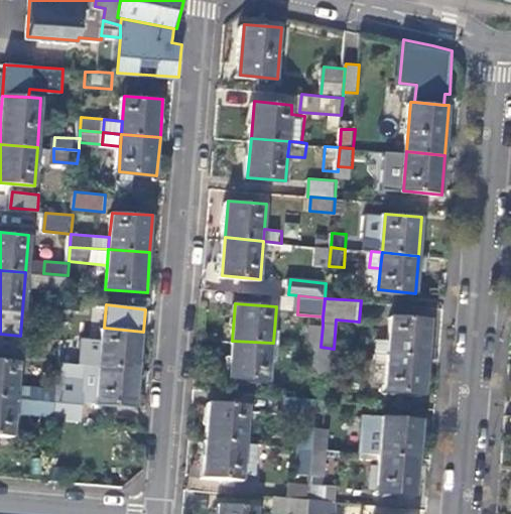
[(390,354),(428,358),(430,319),(393,316),(390,354)]
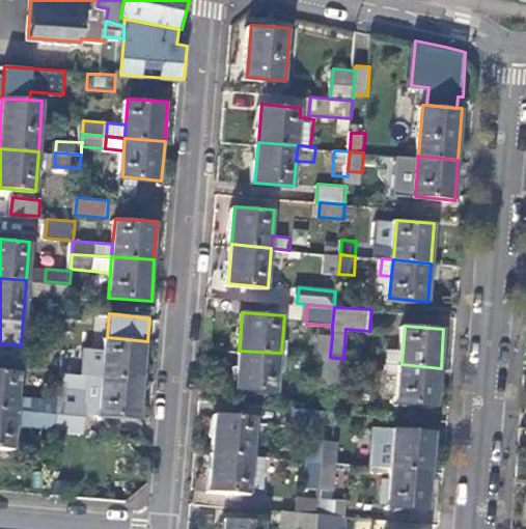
[(330,357),(332,335),(319,333),(316,356),(330,357)]
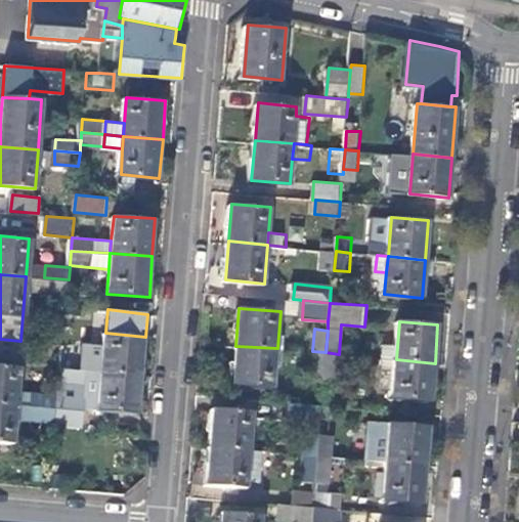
[(103,355),(63,352),(61,366),(141,373),(145,337),(105,333),(103,355)]
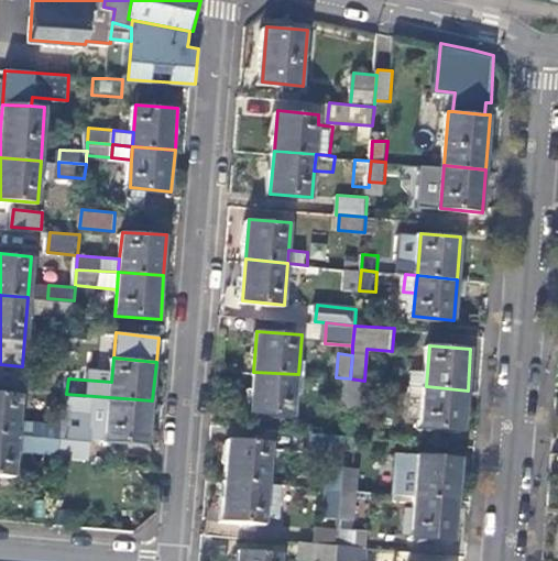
[(0,432),(17,433),(22,366),(0,364),(0,432)]
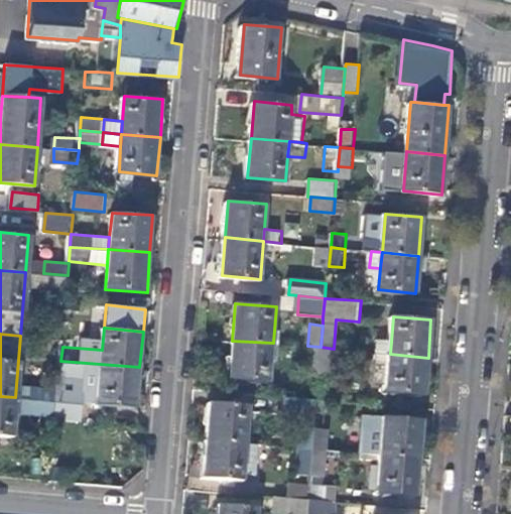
[(273,343),(232,341),(229,379),(270,382),(273,343)]
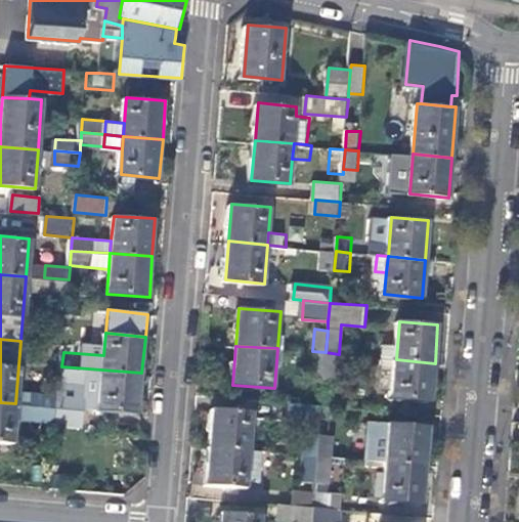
[(323,379),(326,352),(312,351),(310,378),(323,379)]
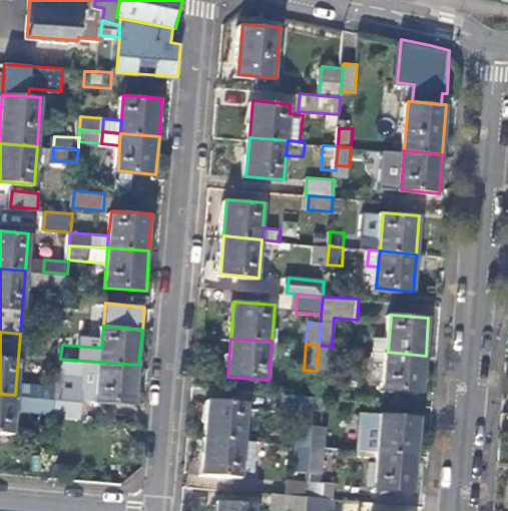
[(329,373),(332,347),(319,345),(317,371),(329,373)]
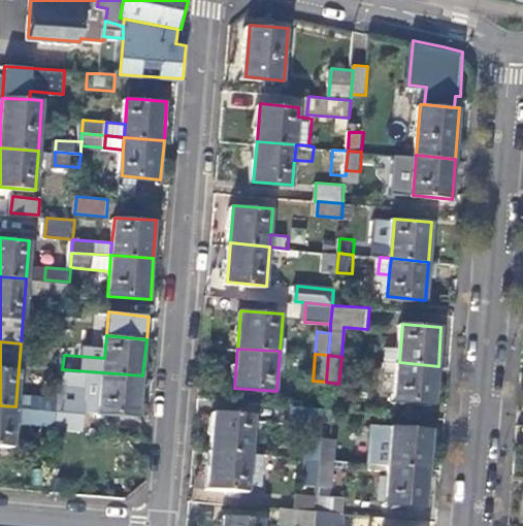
[(434,403),(438,366),(399,362),(396,400),(434,403)]
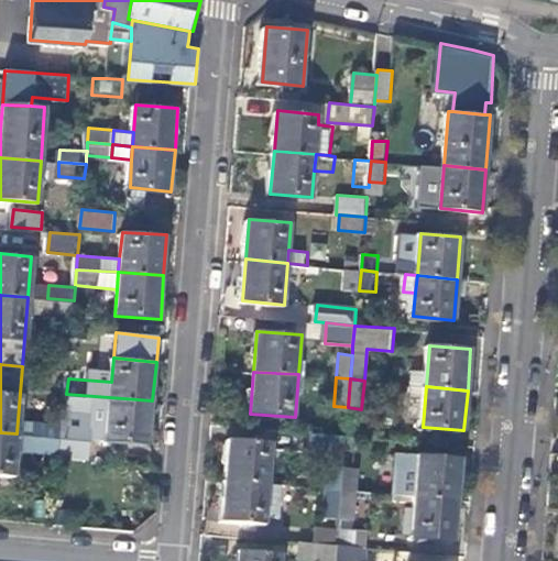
[(148,443),(152,400),(66,394),(64,424),(63,438),(62,452),(62,454),(90,457),(94,411),(108,413),(107,439),(148,443)]
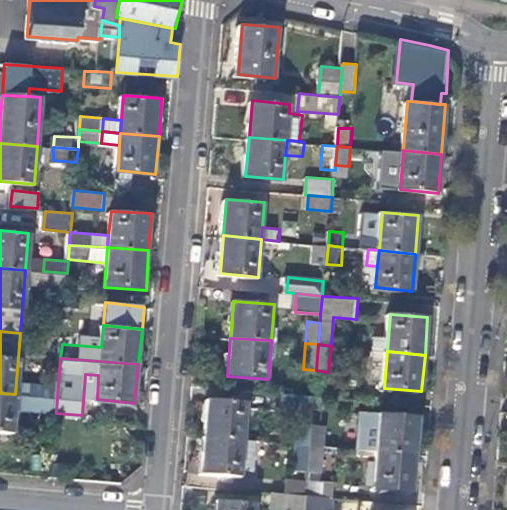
[(57,398),(58,385),(34,383),(33,396),(57,398)]
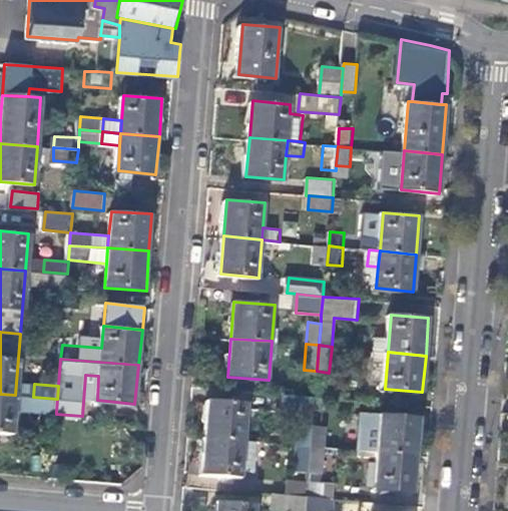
[(314,410),(315,395),(285,392),(284,407),(314,410)]
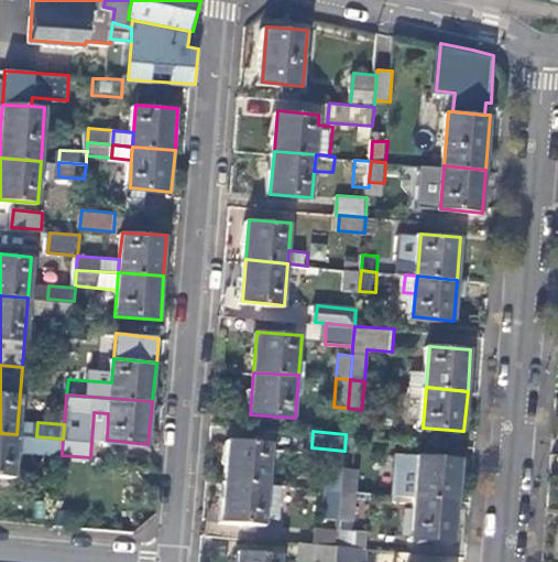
[(17,450),(17,434),(0,433),(0,474),(14,476),(17,450)]
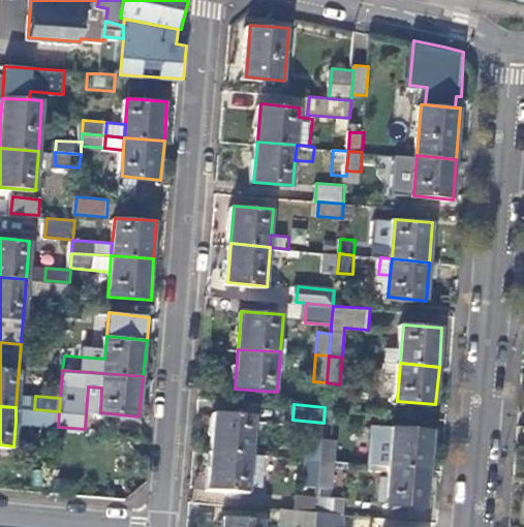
[(34,409),(16,407),(16,422),(33,423),(34,409)]
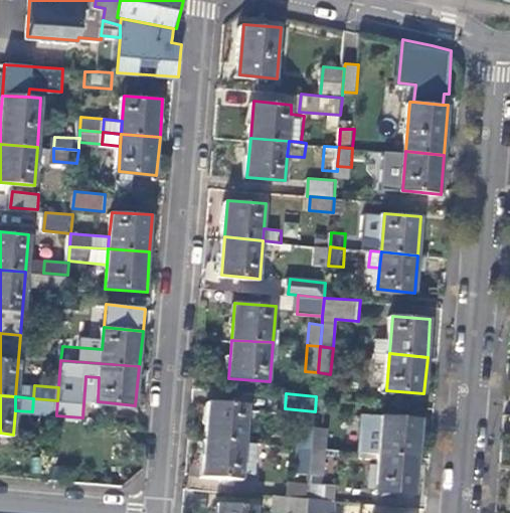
[(56,413),(57,400),(33,398),(32,411),(56,413)]
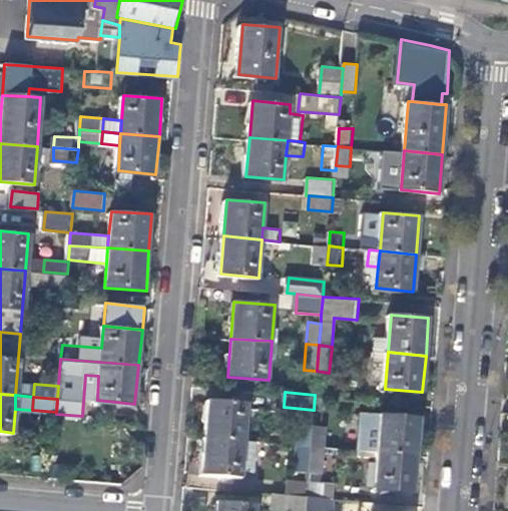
[(209,398),(206,435),(244,439),(246,402),(209,398)]
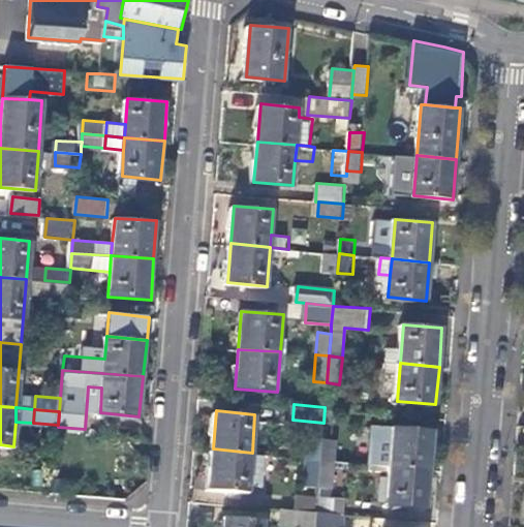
[(392,465),(430,468),(433,431),(395,427),(392,465)]
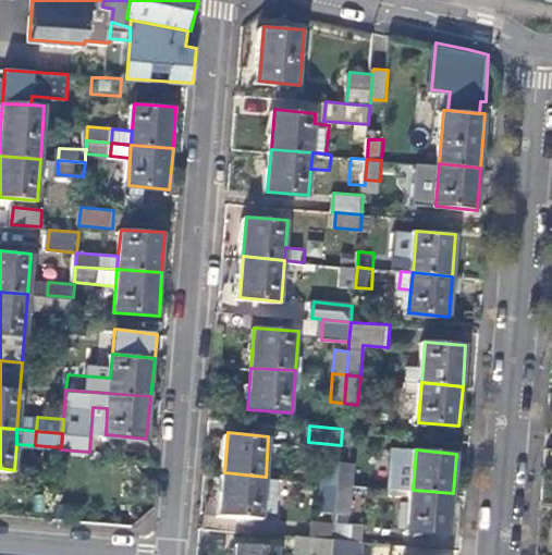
[(338,483),(340,460),(326,458),(323,481),(338,483)]
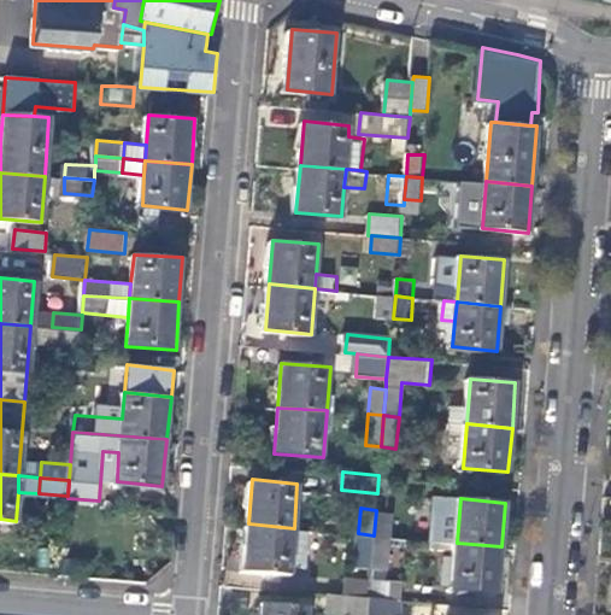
[(392,511),(376,510),(374,536),(391,537),(392,511)]
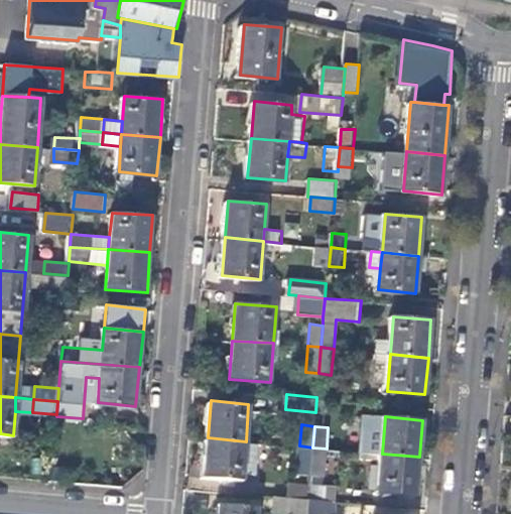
[(246,441),(208,437),(205,476),(242,480),(243,474),(246,441)]
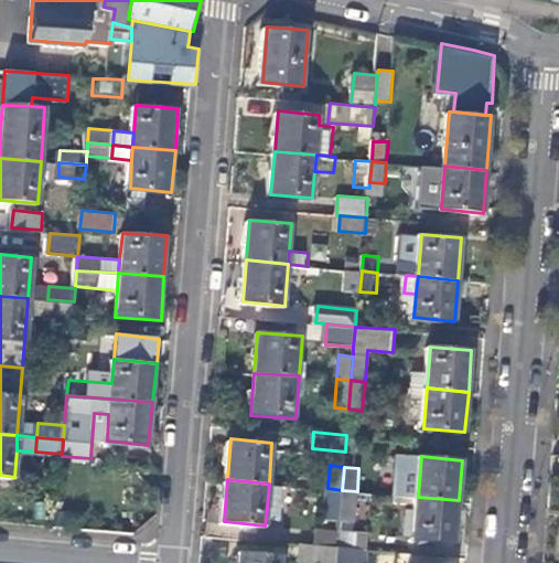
[(285,485),(269,484),(266,519),(282,520),(285,485)]
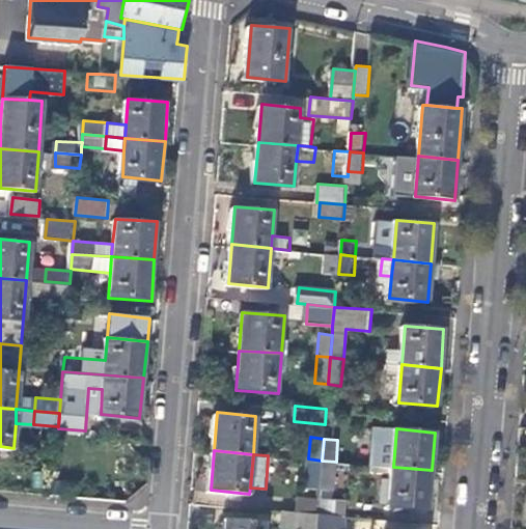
[(320,485),(322,461),(308,458),(306,484),(320,485)]
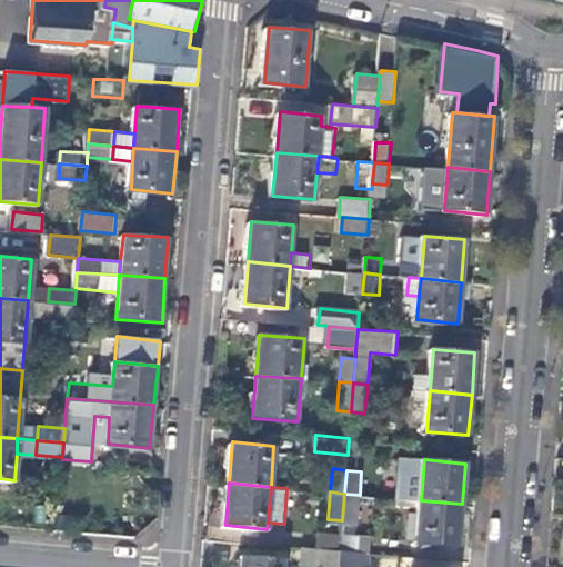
[(360,495),(344,494),(342,520),(340,550),(368,553),(372,496),(360,495)]
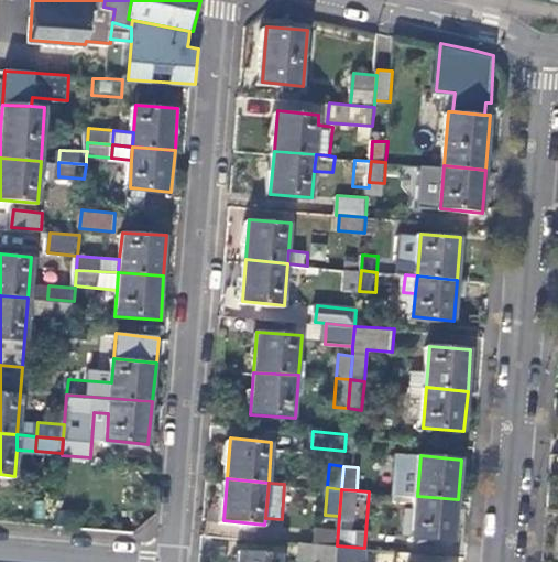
[(417,496),(404,495),(401,528),(414,528),(417,496)]
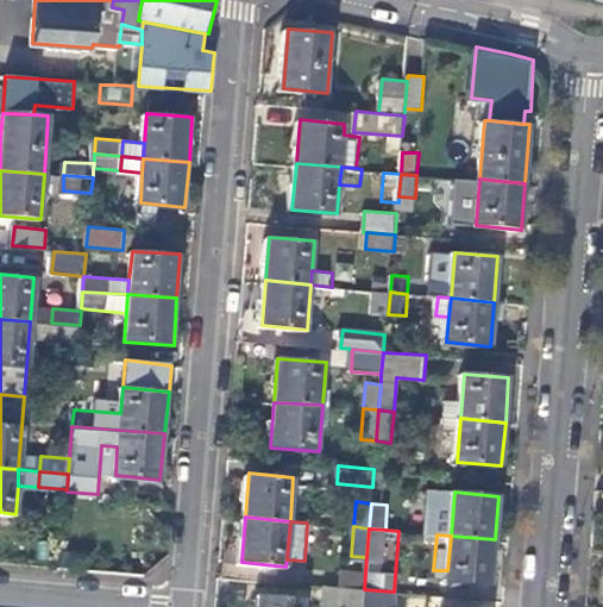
[(491,586),(495,539),(451,536),(447,570),(446,581),(491,586)]
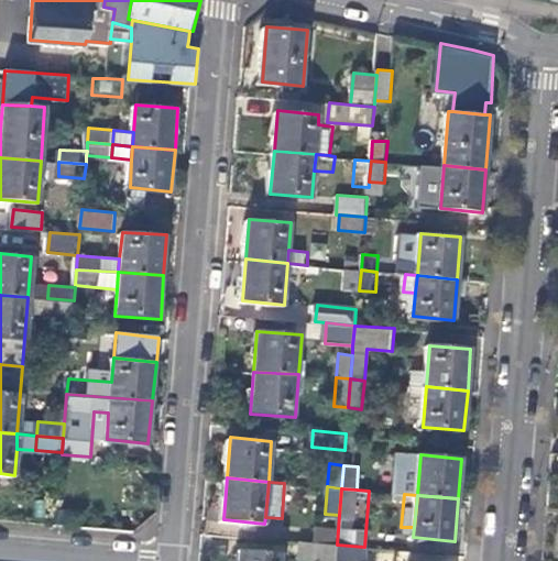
[(335,560),(337,545),(304,541),(302,557),(321,559),(320,560),(335,560)]
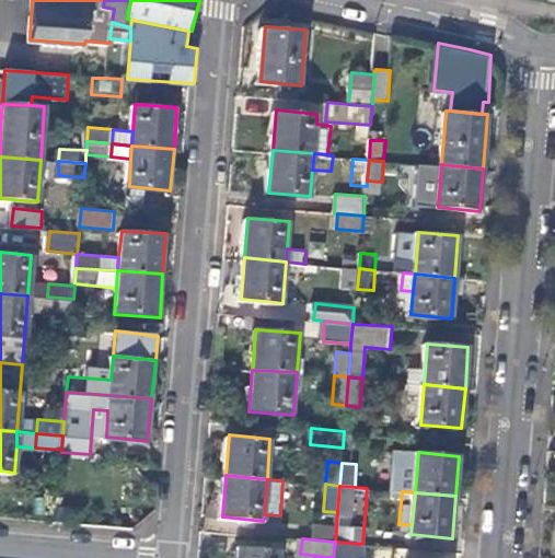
[(365,557),(366,544),(362,544),(335,542),(333,557),(365,557)]
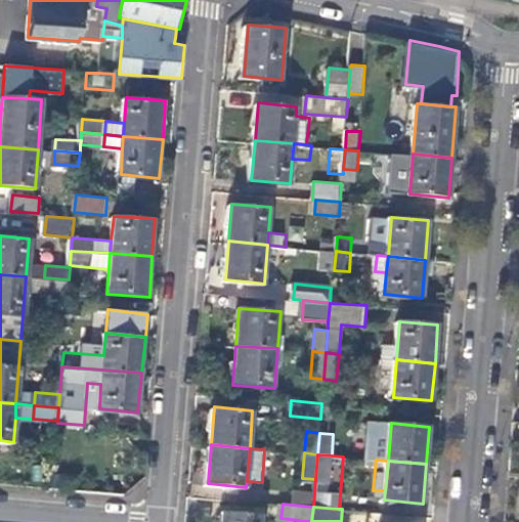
[(223,511),(222,521),(261,521),(262,515),(223,511)]
